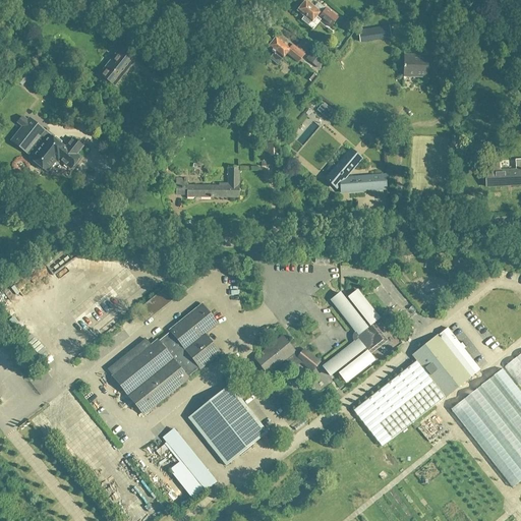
[(306,1),(298,11),(305,16),(302,20),(308,24),(310,21),(312,22),(315,18),(316,16),(319,18),(321,20),(331,27),(334,22),(338,17),(326,8),(321,13),(313,7),(306,1)]
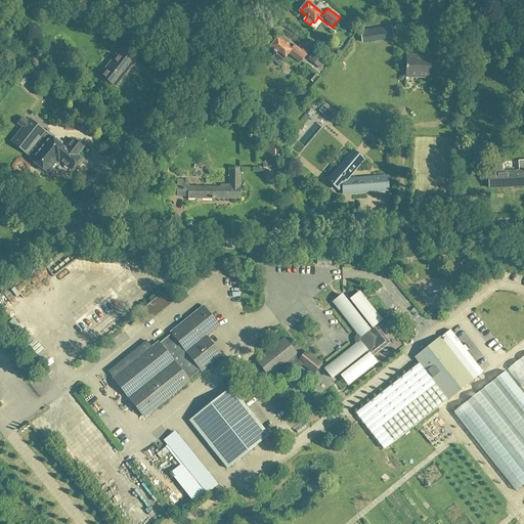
[(391,27),(360,31),(362,43),(393,39),(391,27)]
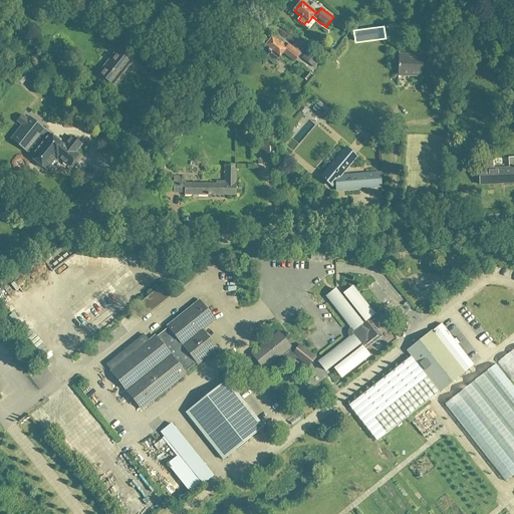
[(300,54),(278,35),(275,39),(273,37),(265,47),(270,51),(265,58),(273,64),(277,58),(278,58),(282,53),(294,62),(300,54)]
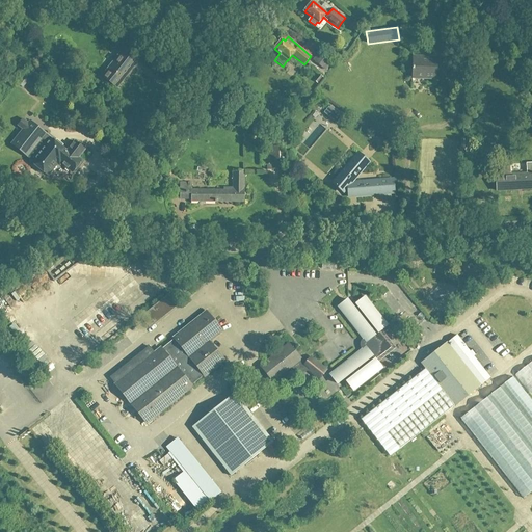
[(459,51),(460,37),(446,36),(445,50),(459,51)]
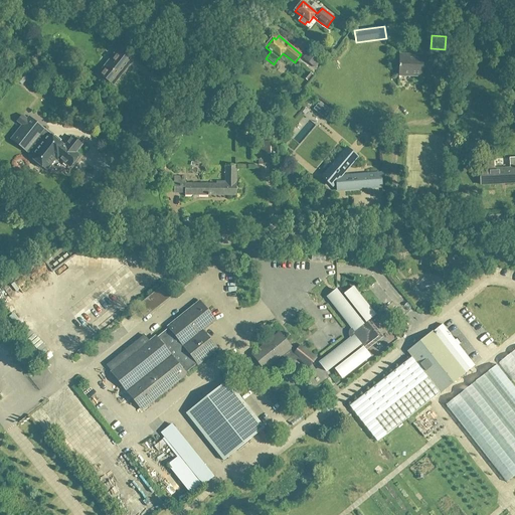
[(125,70),(135,58),(120,46),(99,73),(113,84),(124,70),(125,70)]
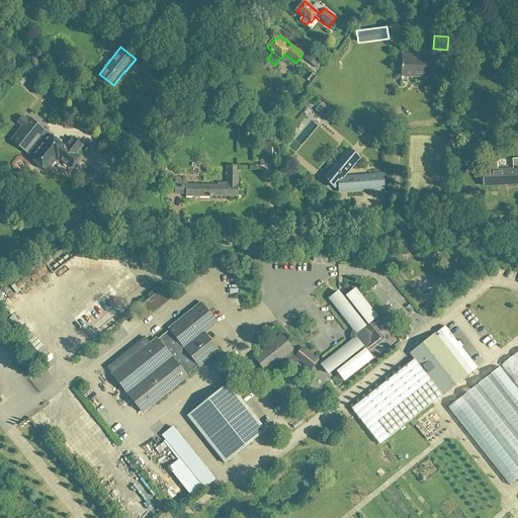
[(312,50),(305,59),(317,69),(324,59),(312,50)]
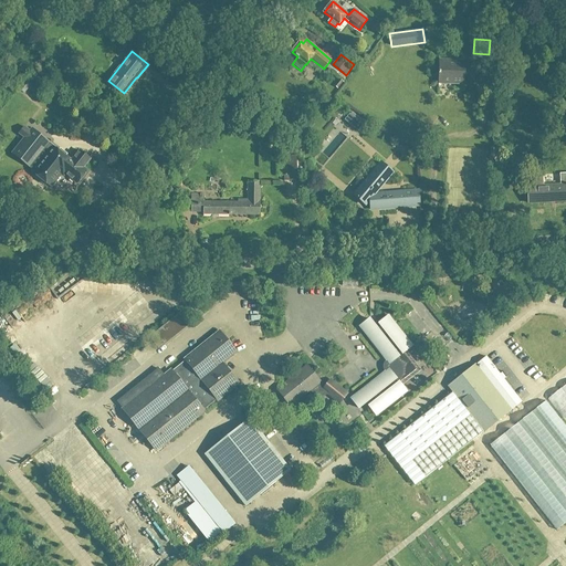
[(463,84),(464,61),(438,60),(437,83),(463,84)]
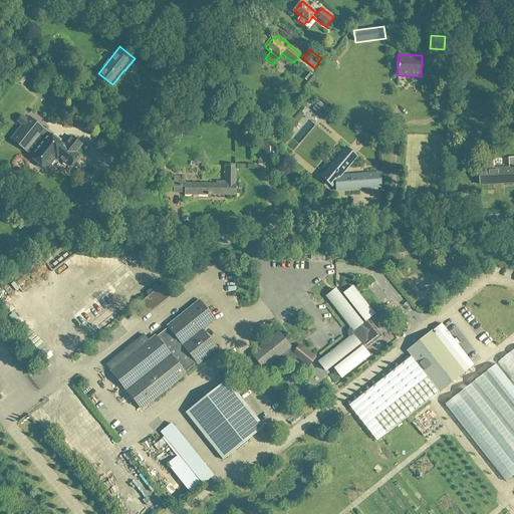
[(308,71),(303,77),(307,80),(311,74),(308,71)]
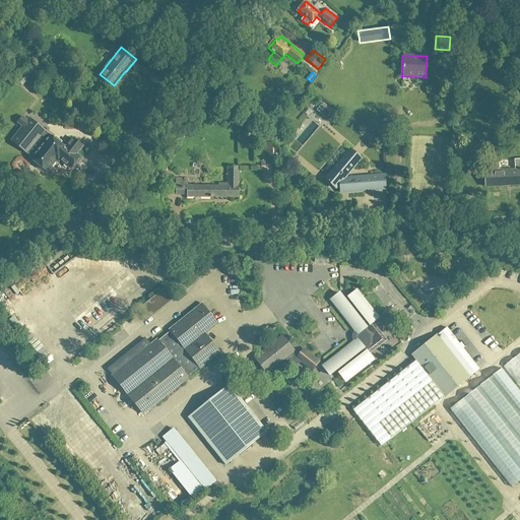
[(25,89),(29,82),(23,78),(19,86),(25,89)]
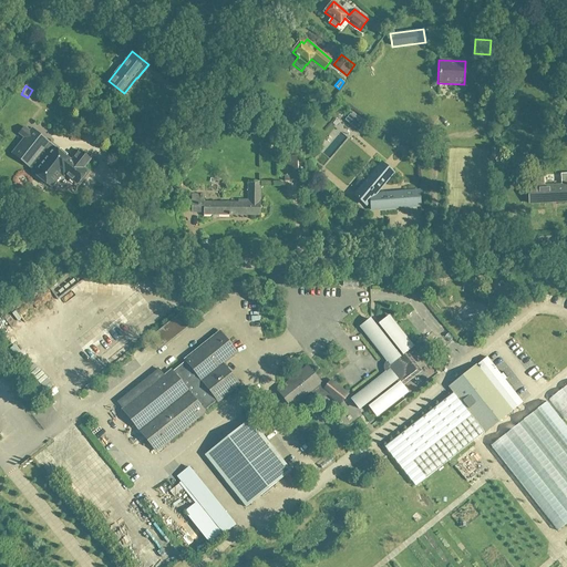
[(351,113),(344,122),(357,133),(363,125),(351,113)]
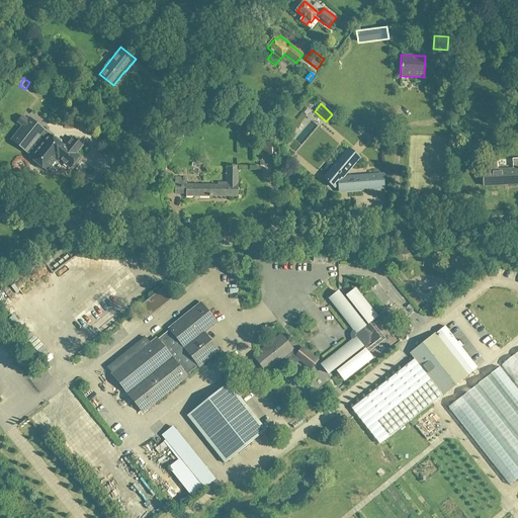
[(301,120),(314,120),(314,111),(301,111),(301,120)]
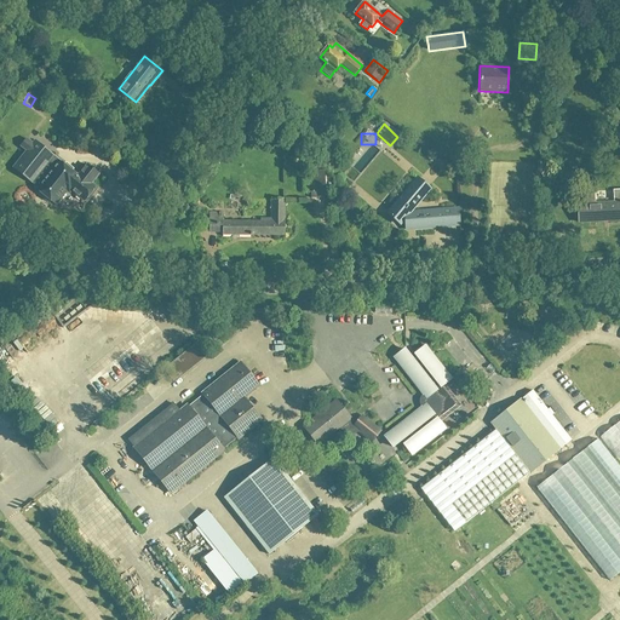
[(91,183),(98,173),(87,165),(79,176),(57,159),(53,164),(50,160),(53,155),(34,141),(33,143),(27,138),(21,147),(27,150),(13,167),(36,185),(34,188),(56,205),(67,191),(69,194),(72,190),(84,200),(89,195),(90,196),(96,190),(93,189),(96,187),(91,183)]
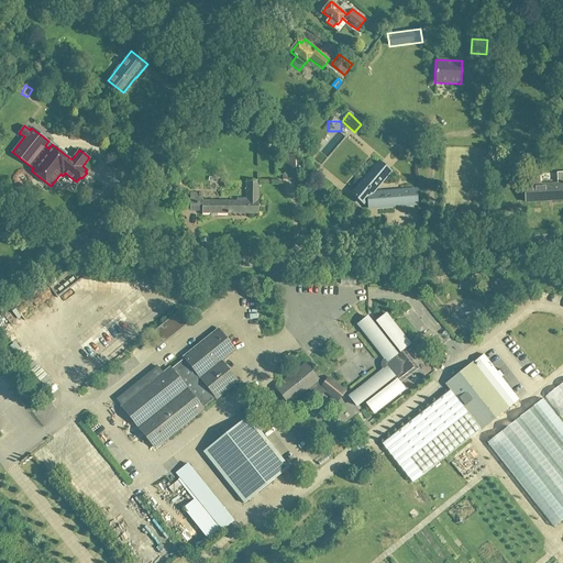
[(320,165),(326,158),(319,153),(313,159),(320,165)]
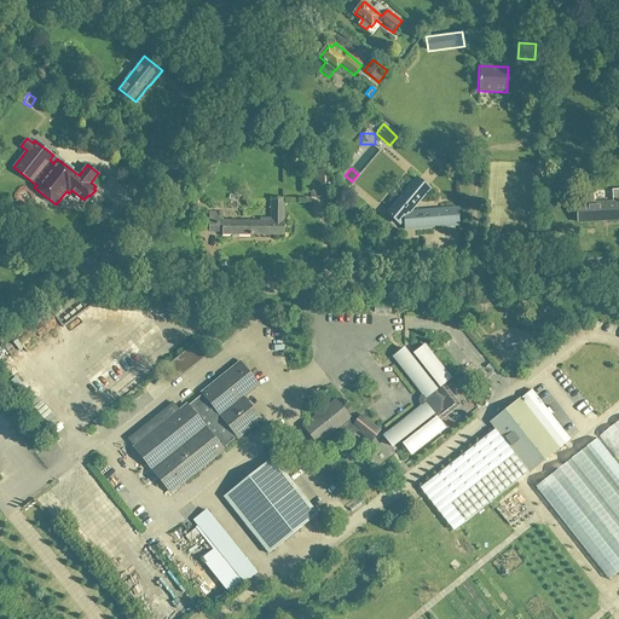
[(324,197),(323,171),(308,172),(310,198),(324,197)]
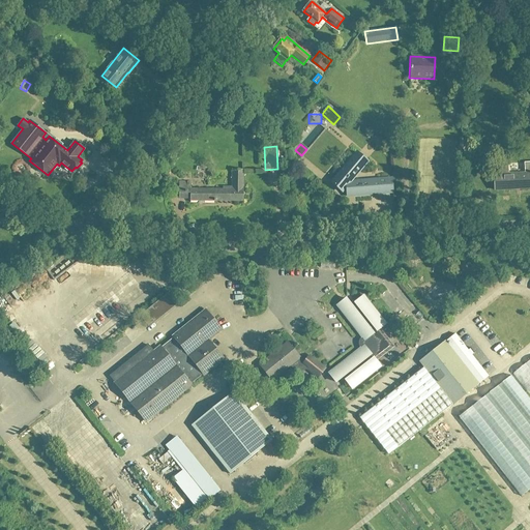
[(350,181),(367,162),(356,152),(330,182),(342,192),(346,186),(347,197),(392,193),(391,178),(350,181)]
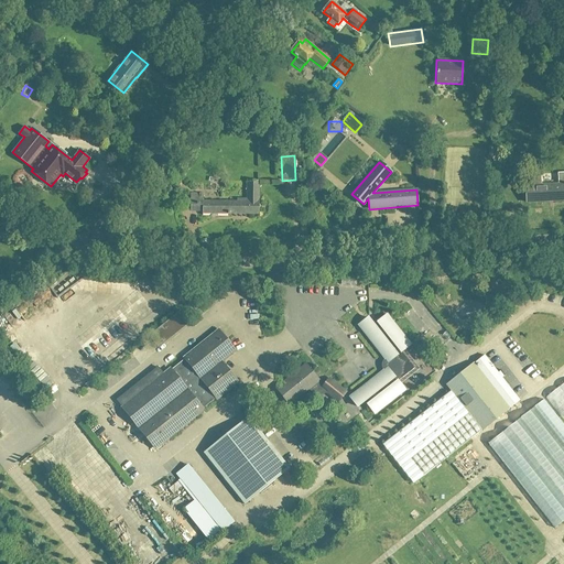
[(259,215),(259,199),(258,199),(258,182),(246,181),(246,198),(236,198),(236,202),(203,201),(203,194),(190,193),(190,212),(202,212),(202,214),(259,215)]
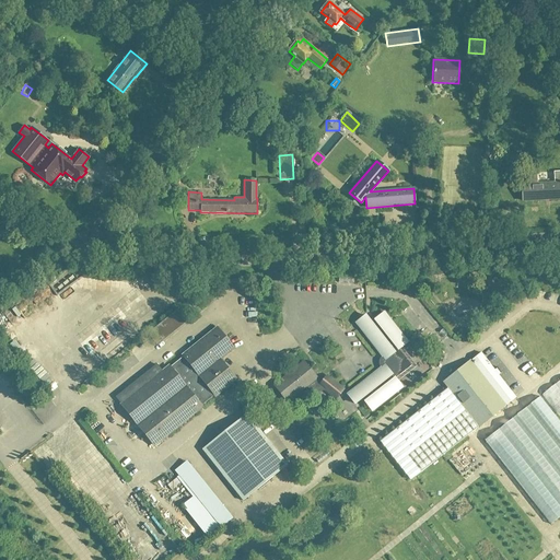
[(559,182),(521,185),(522,200),(559,197),(559,182)]
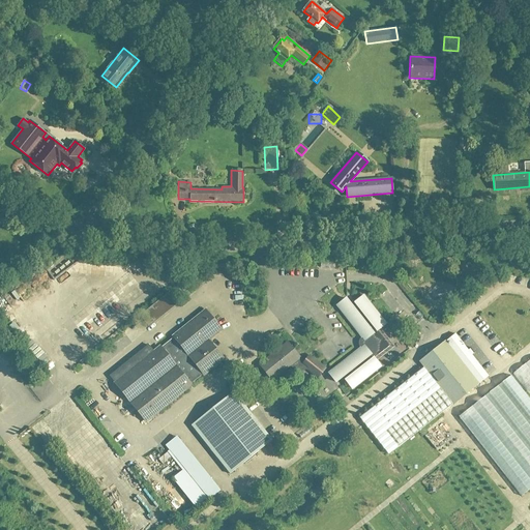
[(16,292),(5,296),(10,308),(21,304),(16,292)]
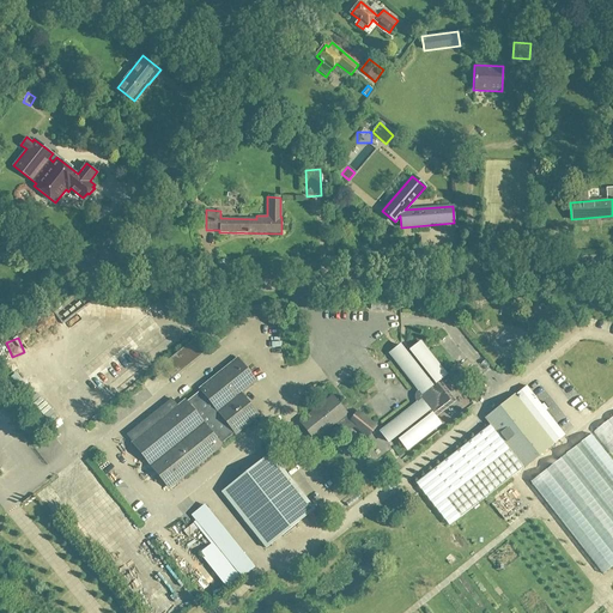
[(171,377),(204,351),(194,339),(162,365),(171,377)]
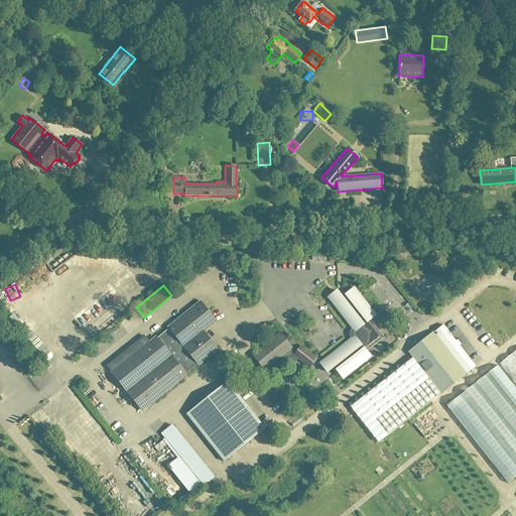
[(366,352),(384,338),(370,319),(375,315),(354,288),(345,295),(346,295),(343,297),(337,290),(328,297),(352,329),(351,330),(350,332),(349,334),(349,336),(350,338),(351,339),(320,363),(328,372),(334,367),(337,370),(336,370),(343,379),(370,358),(366,352)]
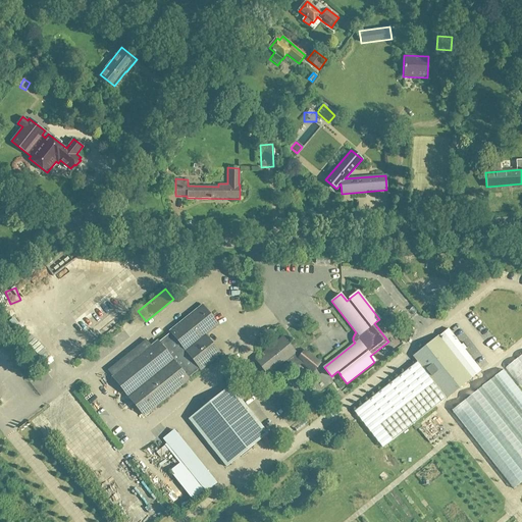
[(187,377),(200,367),(201,369),(220,354),(205,335),(217,325),(202,305),(170,331),(171,332),(159,343),(157,342),(152,346),(146,340),(108,370),(144,415),(189,379),(187,377)]
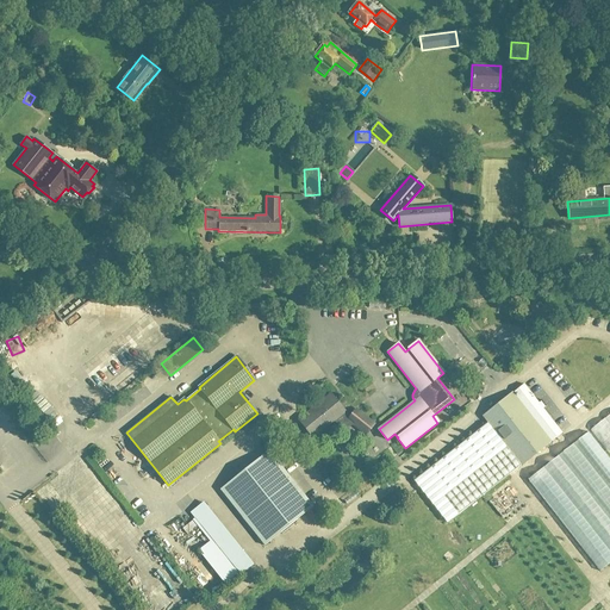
[(521,466),(562,433),(524,384),(512,393),(502,402),(483,417),(487,423),(424,472),(458,515),(521,466)]
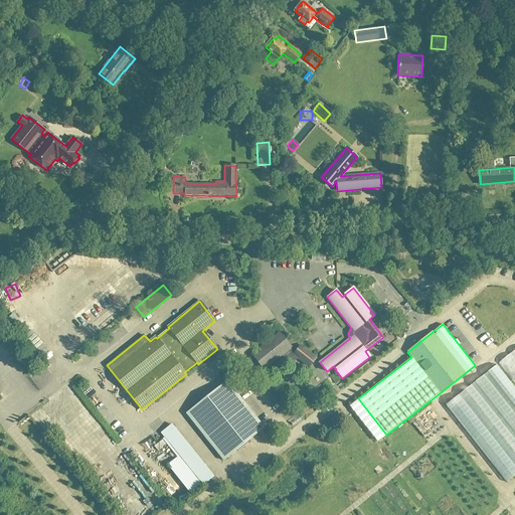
[(295,353),(279,333),(252,354),(265,369),(280,356),(282,359),(295,360),(298,358),(309,366),(316,357),(301,346),(295,353)]
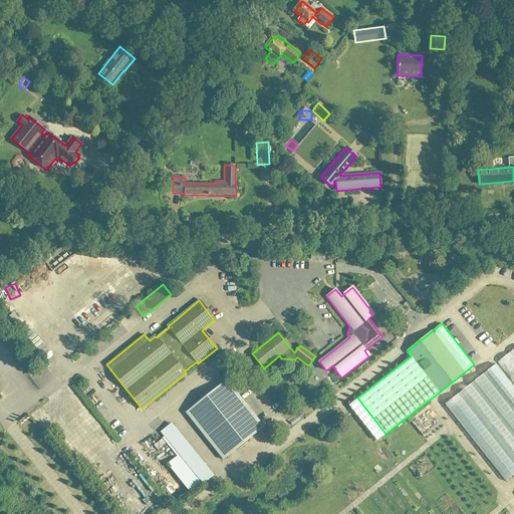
[(513,348),(498,361),(512,380),(513,379),(513,348)]
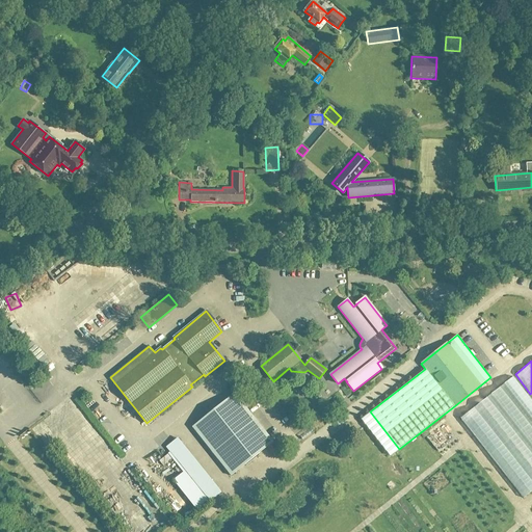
[(531,399),(513,376),(476,406),(458,420),(521,499),(531,488),(531,399)]
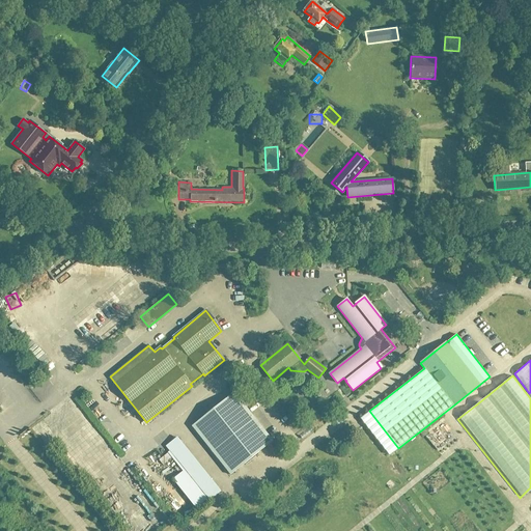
[(273,441),(252,415),(234,392),(192,426),(230,475),(273,441)]
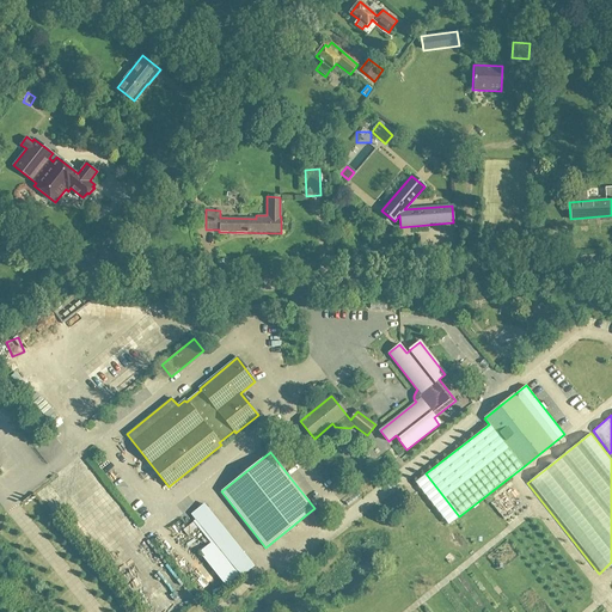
[(495,512),(505,505),(501,499),(491,507),(495,512)]
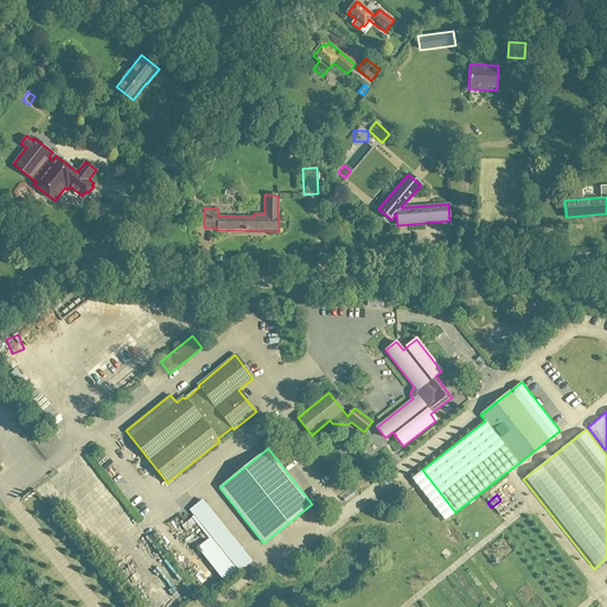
[(135,510),(140,518),(149,512),(145,504),(135,510)]
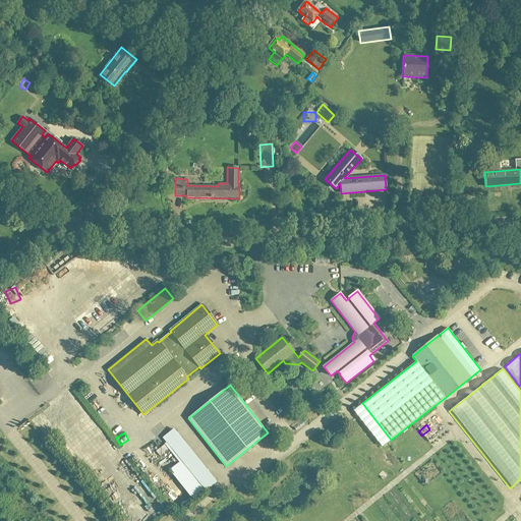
[(180,465),(170,473),(193,504),(217,486),(179,436),(165,446),(180,465)]
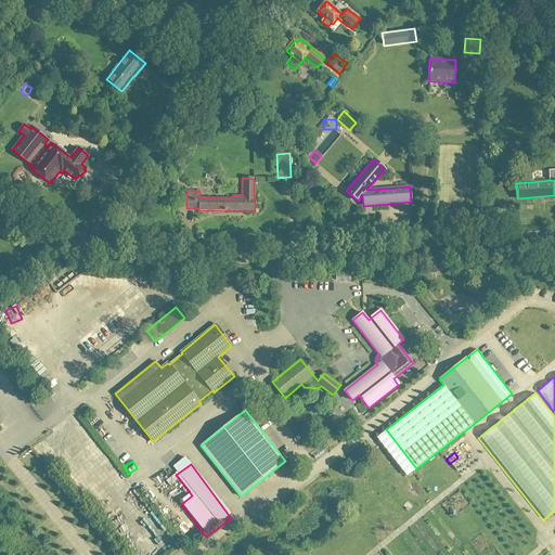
[(168,467),(164,472),(170,478),(175,474),(168,467)]
